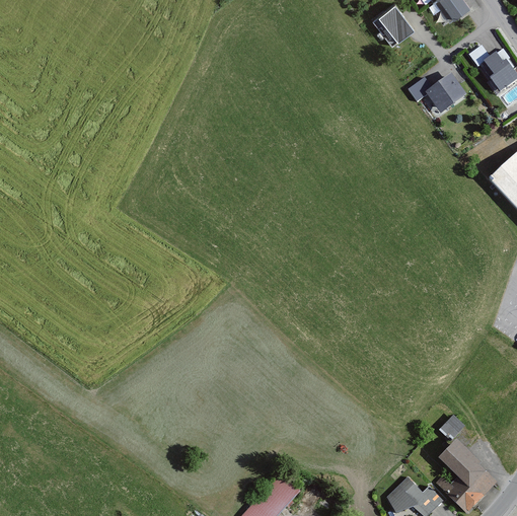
[(438,0),(453,18),(458,14),(461,18),(479,4),(476,0),(438,0)]
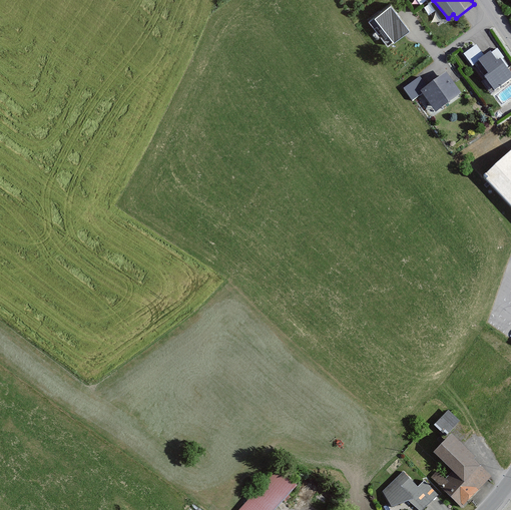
[(409,28),(390,3),(368,19),(387,45),(409,28)]
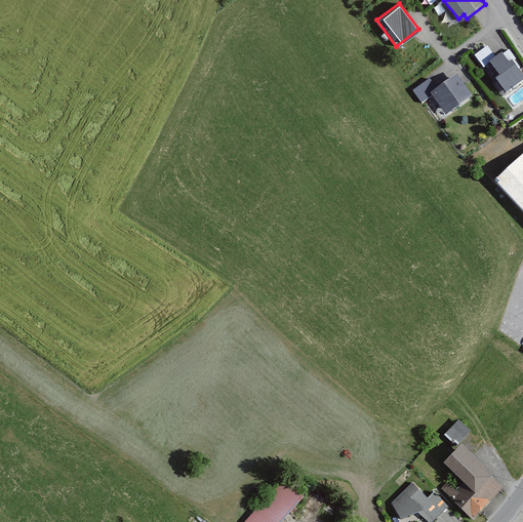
[(515,58),(508,49),(496,57),(487,45),(474,54),(484,70),(487,68),(505,91),(522,79),(522,77),(511,62),(515,58)]
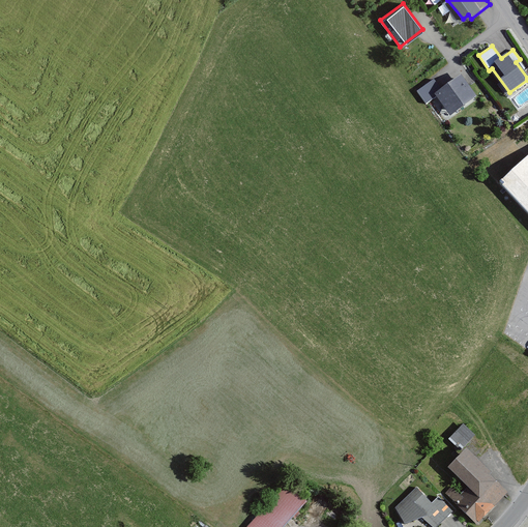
[(475,95),(460,75),(441,88),(434,78),(416,90),(426,101),(435,94),(449,114),(475,95)]
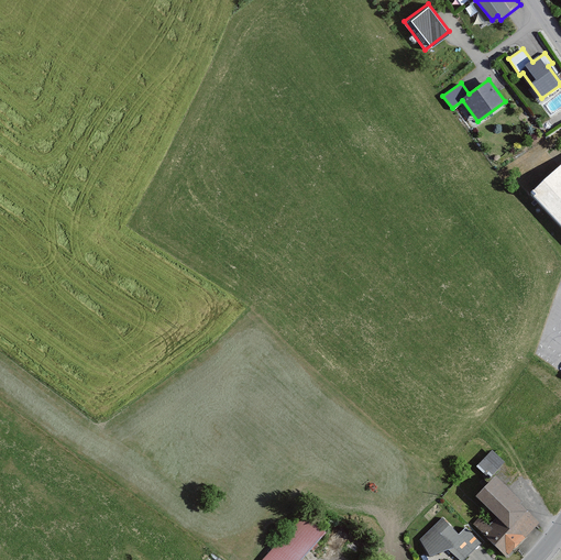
[(560,164),(529,195),(560,228),(560,164)]
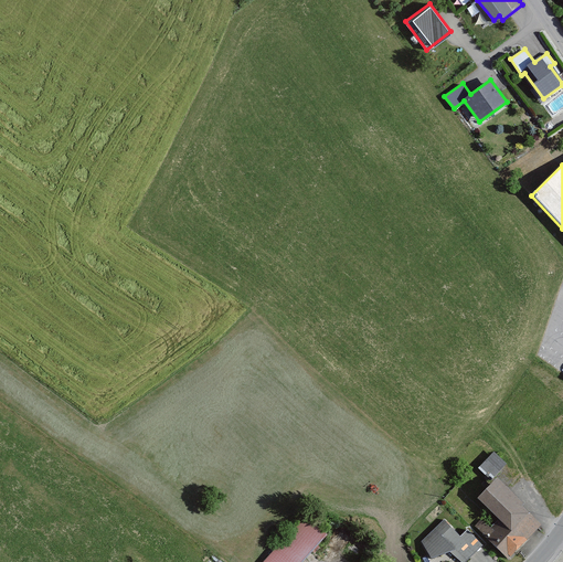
[(505,462),(492,451),(479,466),(491,477),(505,462)]
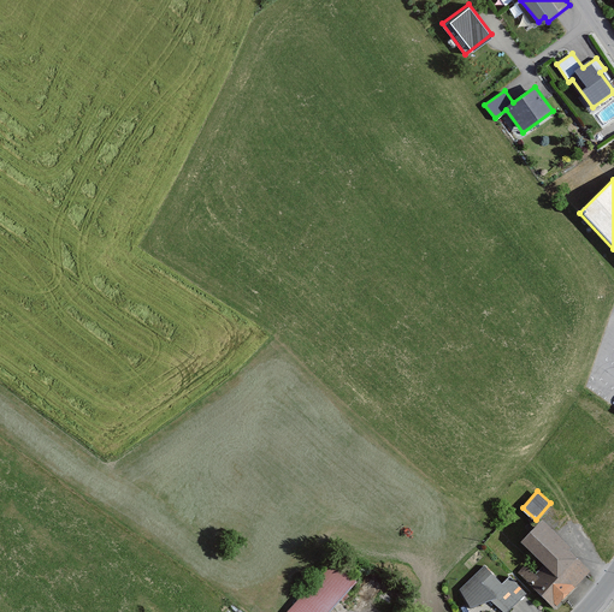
[(555,607),(591,571),(568,548),(570,546),(541,518),(519,540),(544,564),(527,580),(555,607)]
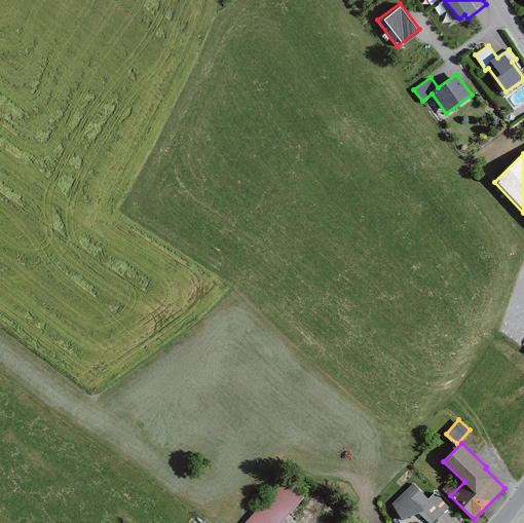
[(279,522),(301,497),(281,480),(244,522),(279,522)]
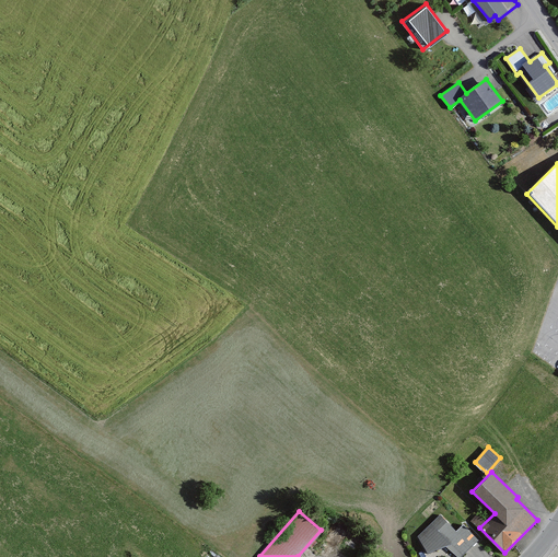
[(441,513),(418,535),(428,552),(448,544),(460,556),(479,538),(464,523),(456,530),(441,513)]
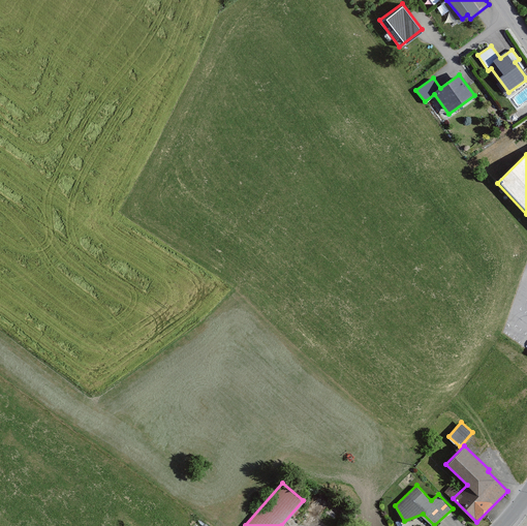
[(324,516),(340,525),(345,517),(330,506),(324,516)]
